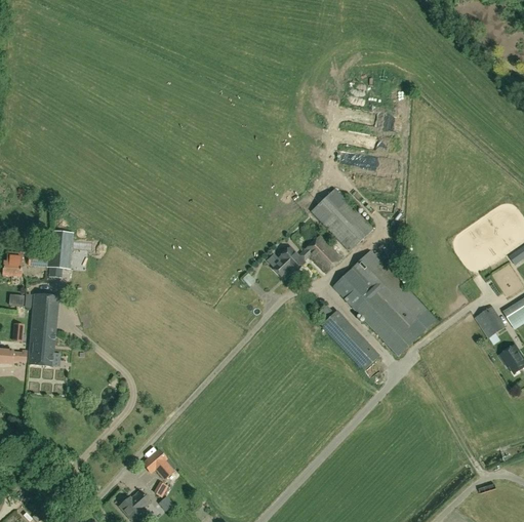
[(311,209),(349,249),(372,227),(334,187),(311,209)]
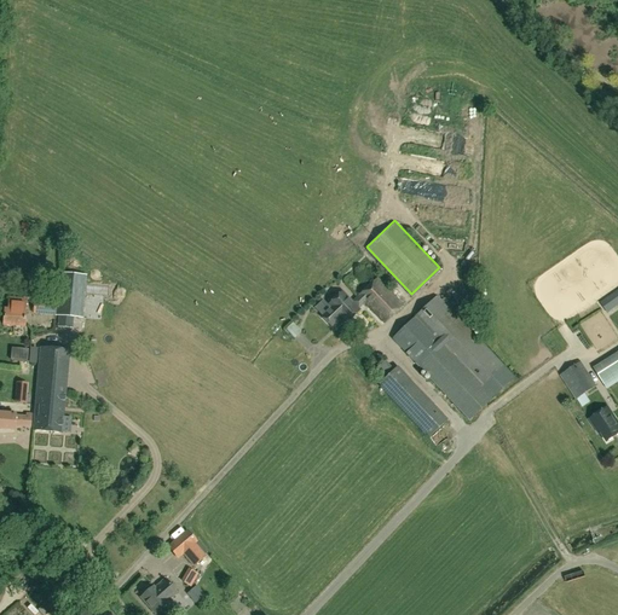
[(57,301),(56,313),(58,313),(57,325),(73,326),(73,314),(82,315),(86,273),(59,271),(57,301)]
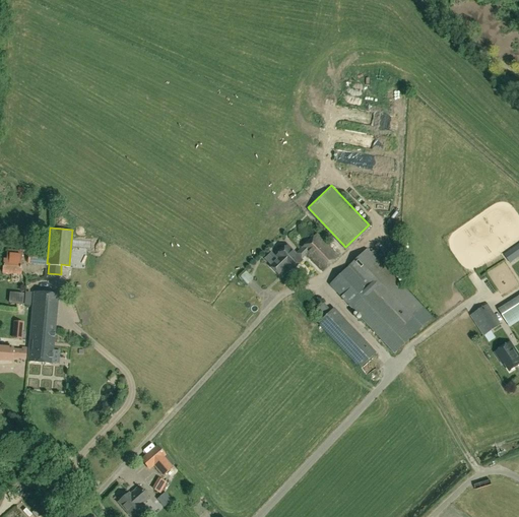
[(301,247),(305,251),(323,269),(338,254),(316,232),(301,246),(301,247)]
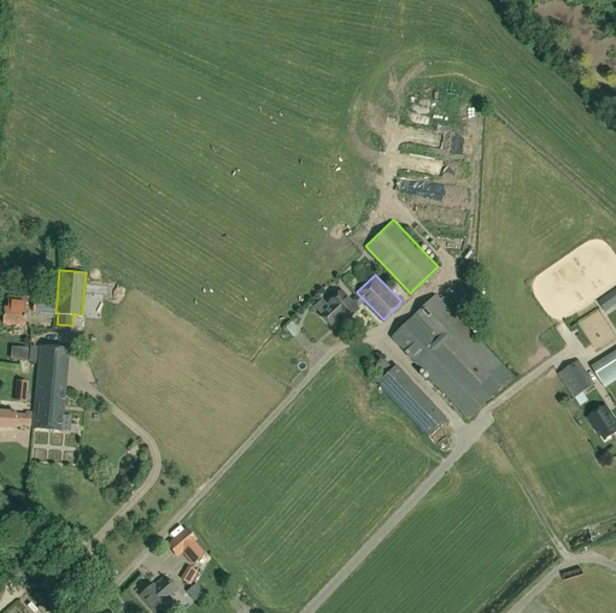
[(615,286),(598,299),(605,308),(615,300),(615,286)]
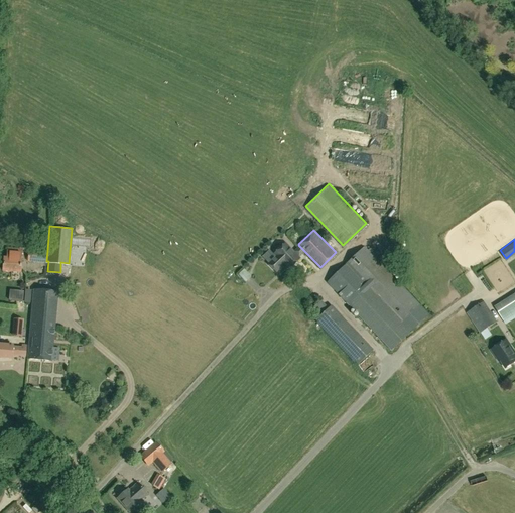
[(297,255),(302,249),(298,245),(293,250),(284,242),(274,252),(275,254),(267,261),(276,270),(284,263),(288,267),(299,257),(297,255)]
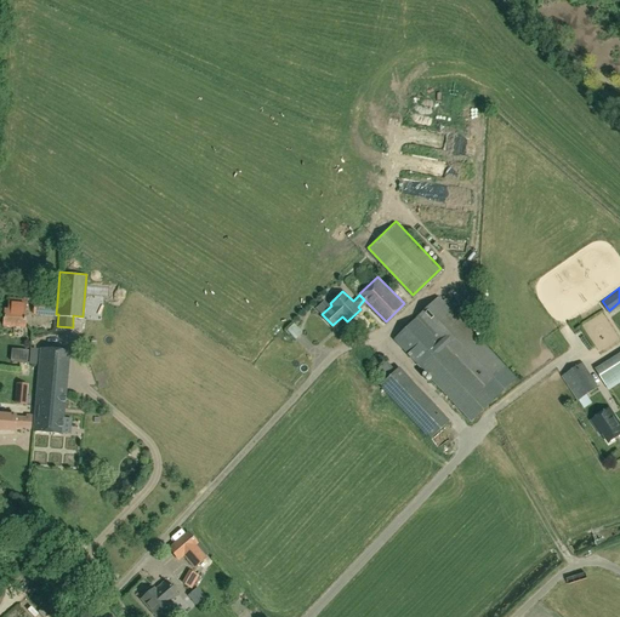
[(515,376),(438,295),(419,313),(408,320),(393,336),(470,417),(479,409),(488,401),(515,376)]
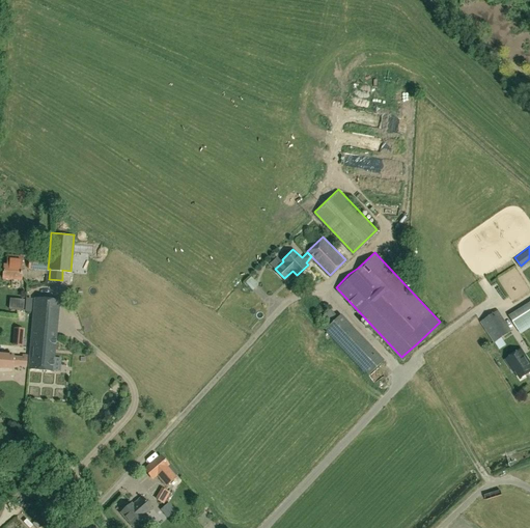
[(21,255),(14,255),(6,255),(6,265),(3,265),(2,278),(21,279),(21,266),(21,255)]
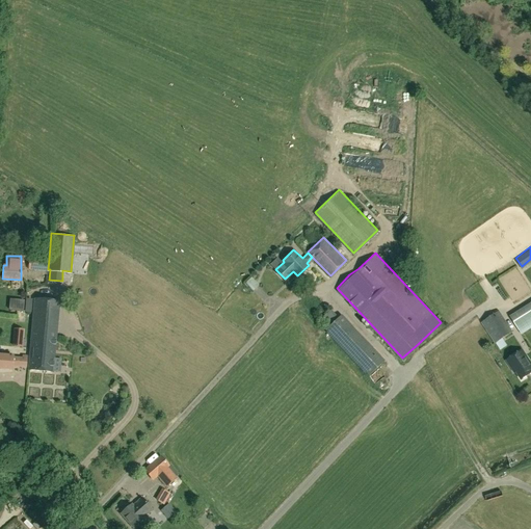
[(29,257),(28,267),(48,269),(49,259),(29,257)]
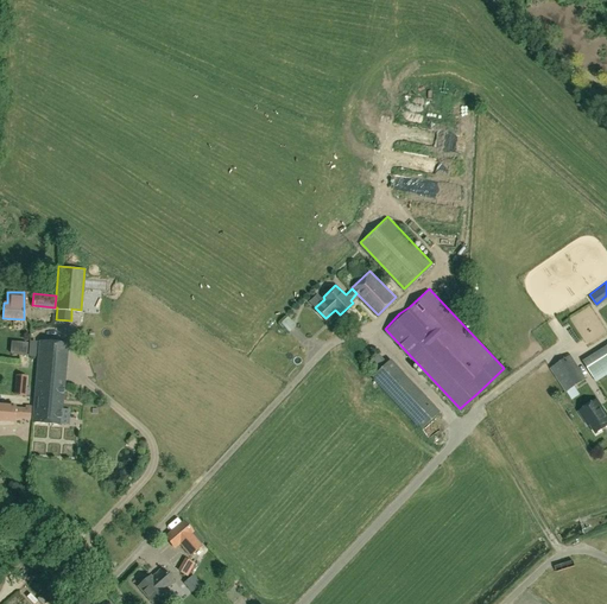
[(75,326),(84,325),(83,310),(74,311),(75,326)]
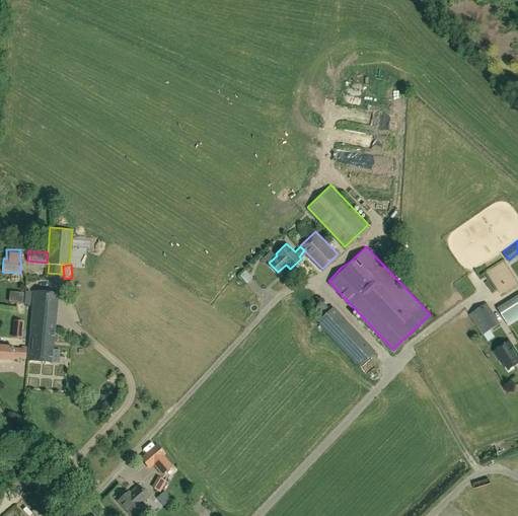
[(28,347),(27,357),(27,359),(51,361),(57,292),(33,290),(28,347)]
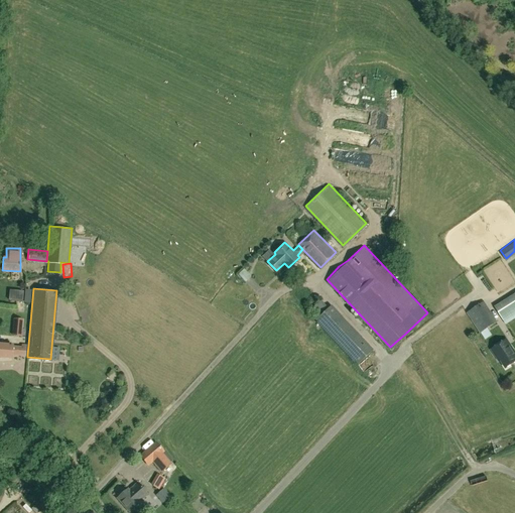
[(514,292),(495,305),(505,322),(514,314),(514,292)]
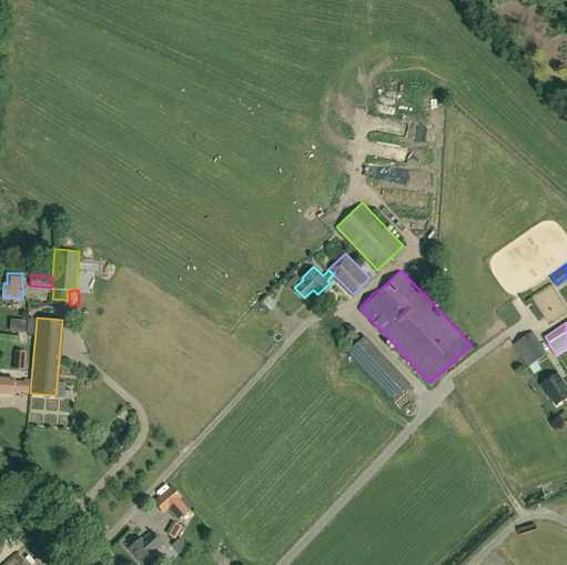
[(515,342),(529,364),(547,352),(533,331),(515,342)]
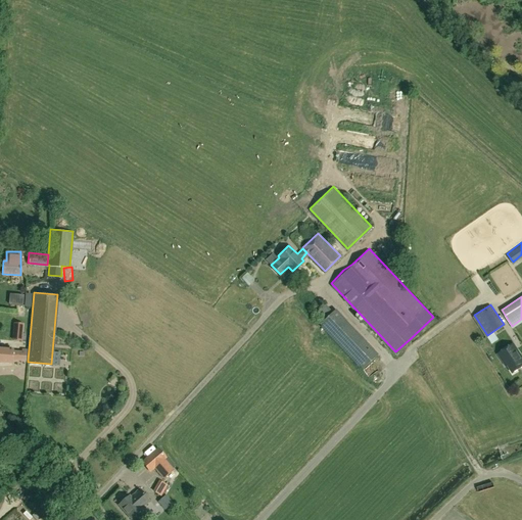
[(377,352),(363,338),(334,308),(320,322),(348,352),(363,367),(377,352)]
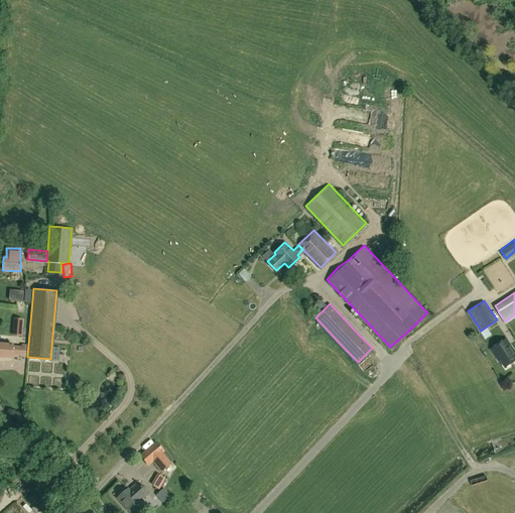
[(20,335),(21,325),(13,324),(12,334),(20,335)]
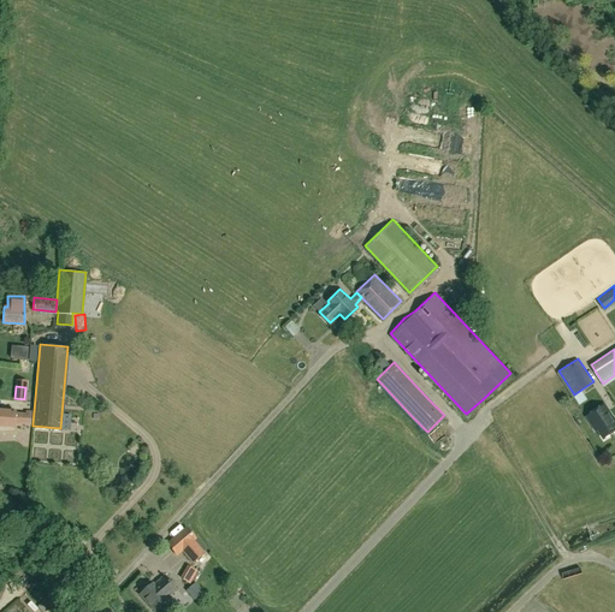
[(614,429),(614,417),(604,402),(585,415),(595,429),(596,428),(603,438),(614,429)]
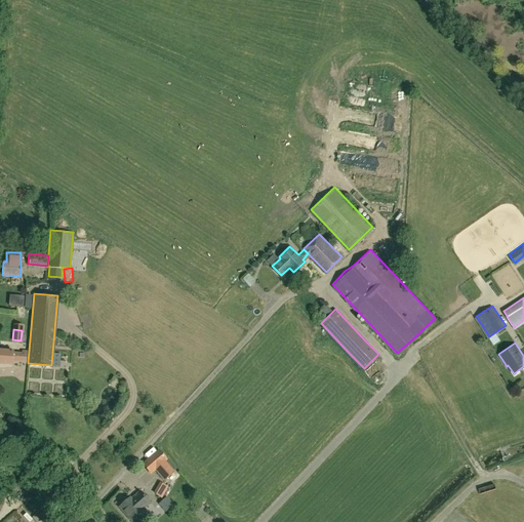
[(28,361),(29,351),(22,350),(22,353),(12,352),(12,351),(0,349),(0,362),(11,364),(12,360),(28,361)]
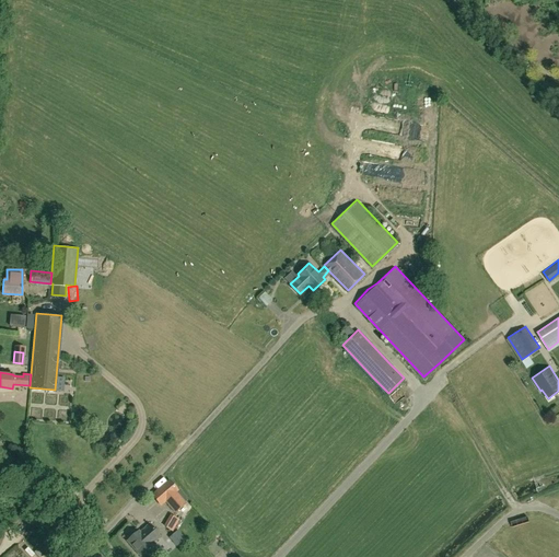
[(165,499),(175,511),(185,502),(175,491),(177,489),(170,479),(152,494),(161,503),(165,499)]
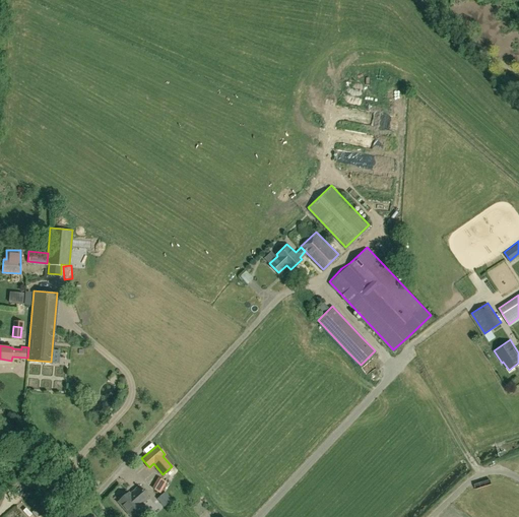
[(161,474),(153,479),(158,488),(167,482),(161,474)]
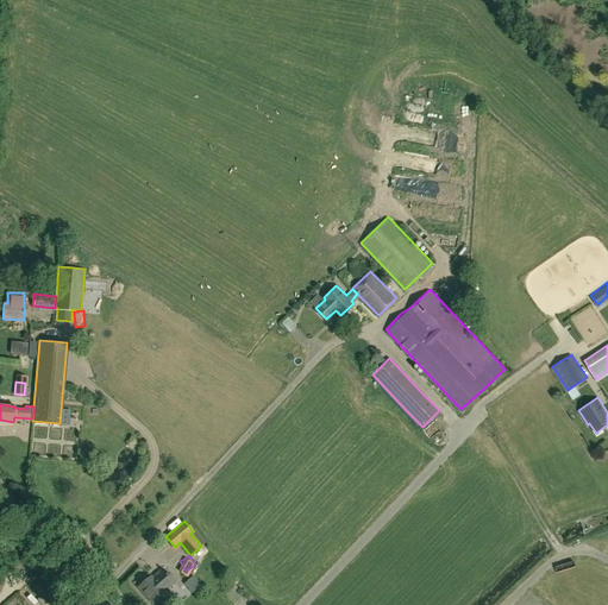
[(174,581),(162,567),(151,577),(150,574),(137,585),(151,602),(164,592),(163,591),(174,581)]
